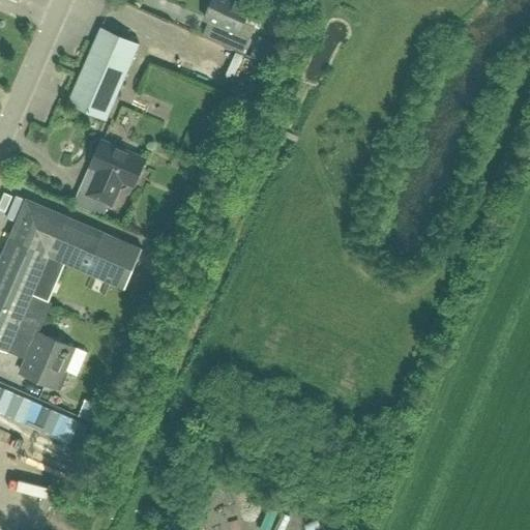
[(212,0),(204,20),(227,29),(221,45),(243,54),(255,27),(243,23),(252,4),(242,0),(212,0)]
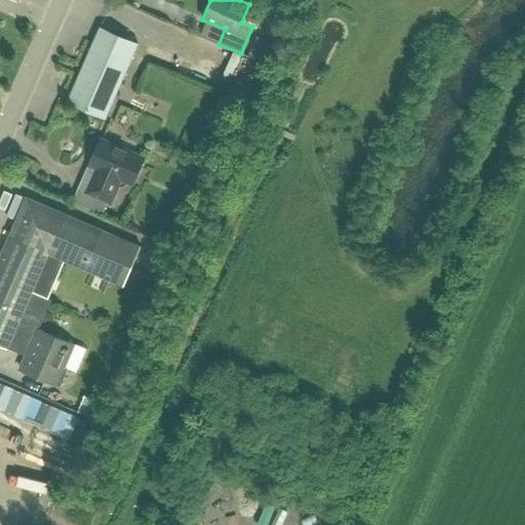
[(137,44),(99,28),(67,104),(105,120),(137,44)]
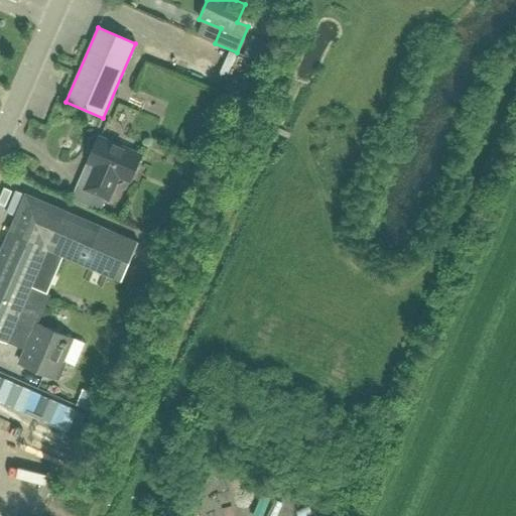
[(141,156),(99,137),(88,164),(95,167),(85,190),(109,201),(119,177),(130,182),(141,156)]
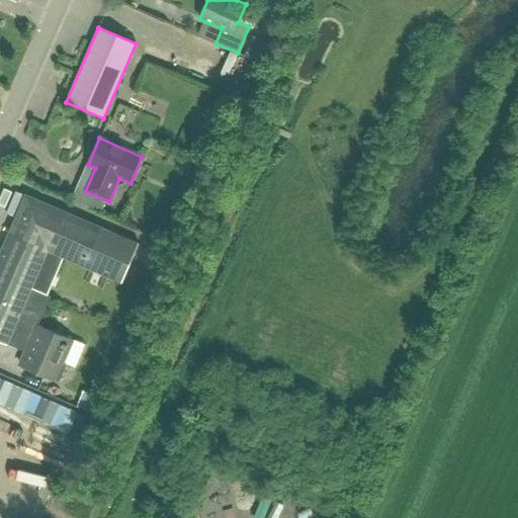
[(0,254),(0,341),(7,345),(8,343),(26,351),(20,365),(59,382),(67,365),(63,363),(72,341),(38,327),(52,296),(48,294),(63,258),(119,282),(136,244),(25,195),(0,254)]
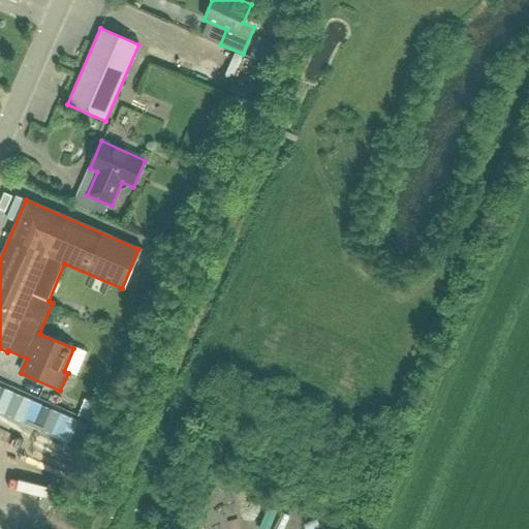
[(55,472),(50,487),(64,492),(70,478),(55,472)]
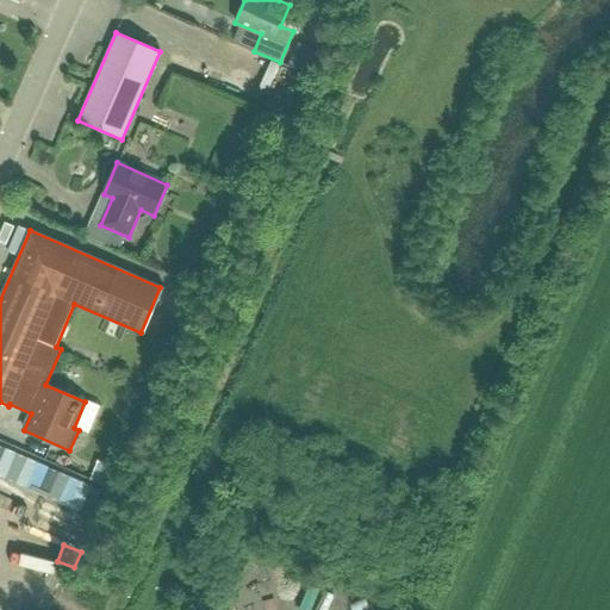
[(43,609),(51,592),(39,586),(29,609),(43,609)]
